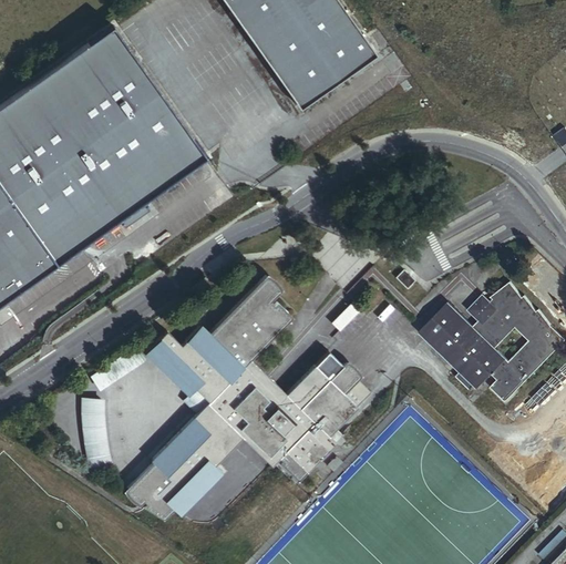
[(223,0),(301,110),(377,57),(337,0),(223,0)]
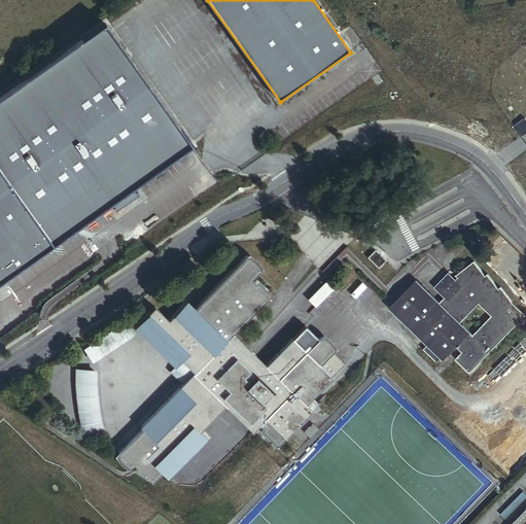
[(137,196),(134,190),(194,148),(106,26),(0,101),(0,285),(113,206),(116,211),(137,196)]
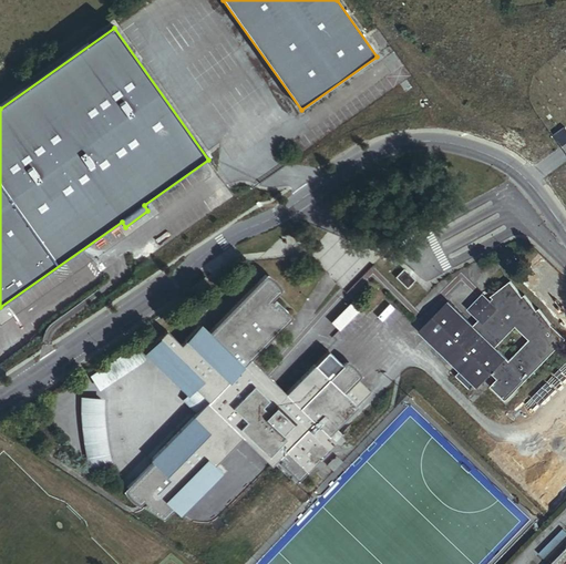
[(409,291),(417,283),(404,273),(397,280),(409,291)]
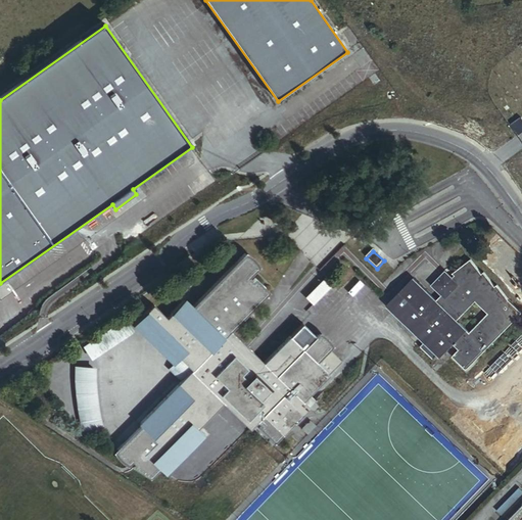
[(305,405),(344,365),(336,357),(331,352),(333,349),(328,342),(325,339),(320,336),(317,339),(304,326),(265,366),(248,349),(232,334),(268,297),(268,294),(268,291),(257,282),(255,284),(250,280),(261,270),(258,267),(255,263),(246,255),(194,310),(186,301),(168,320),(154,308),(134,328),(175,367),(177,365),(189,377),(140,427),(142,429),(116,456),(120,460),(123,464),(128,468),(131,469),(134,471),(136,468),(140,470),(137,473),(144,478),(152,482),(161,472),(168,478),(205,438),(199,432),(224,406),(251,432),(258,426),(263,429),(261,431),(277,446),(312,411),(305,405)]
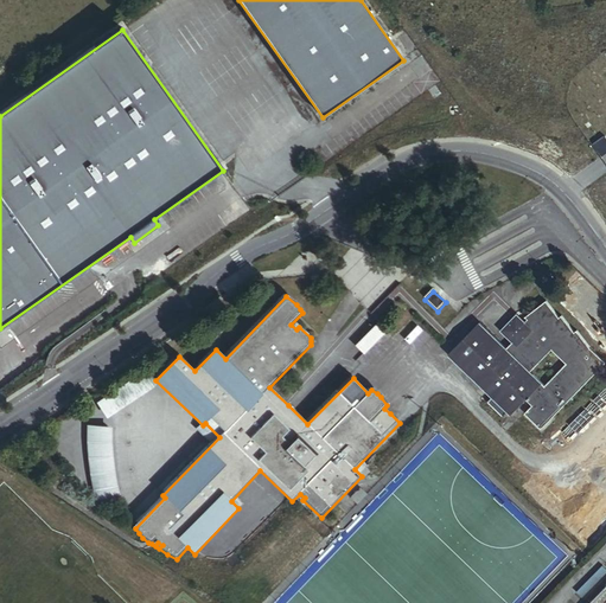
[(543,432),(605,366),(605,363),(591,350),(579,333),(576,335),(563,319),(561,320),(548,303),(527,319),(529,321),(523,328),(516,321),(503,333),(515,345),(508,351),(497,340),(480,326),(450,357),(499,405),(498,405),(493,401),(489,406),(504,421),(510,415),(512,418),(528,403),(535,409),(527,417),(543,432)]
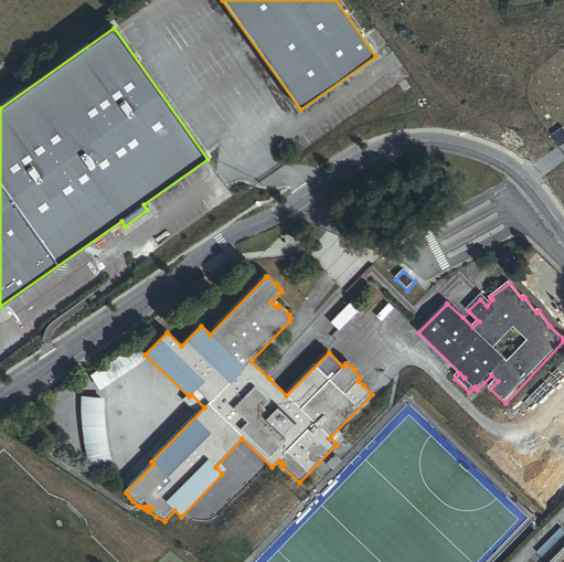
[(340,332),(362,310),(355,303),(333,326),(340,332)]
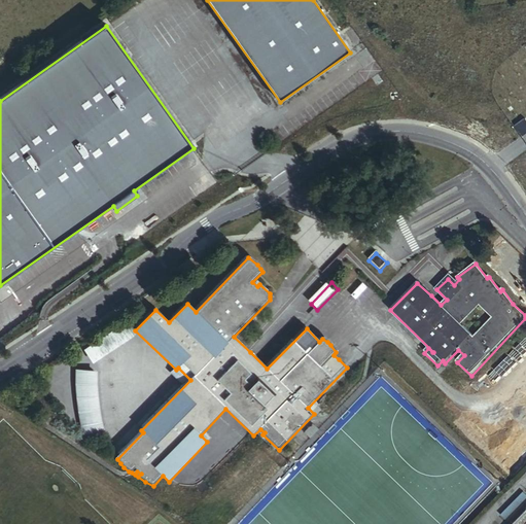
[(447,300),(436,289),(431,295),(441,305),(447,300)]
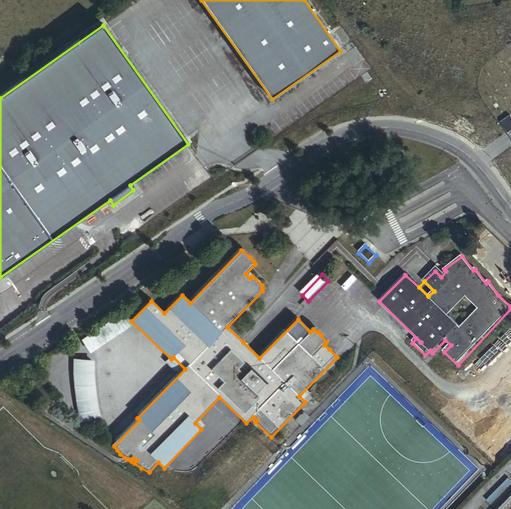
[(90,352),(130,325),(123,315),(83,342),(90,352)]
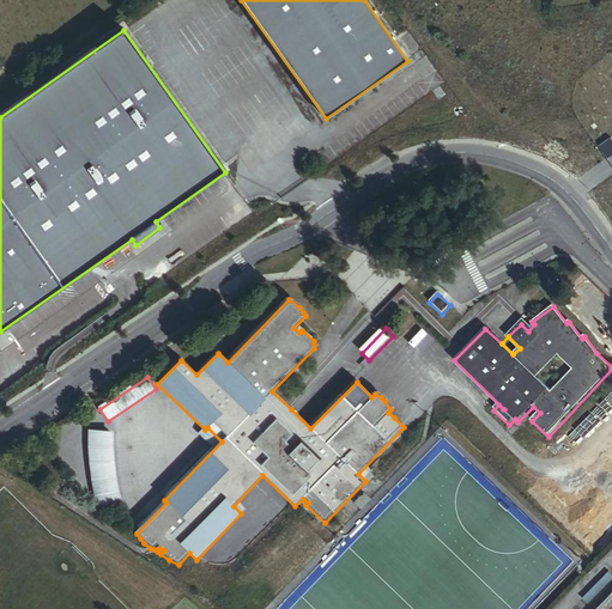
[(110,479),(108,466),(108,455),(109,444),(110,434),(90,431),(89,439),(88,454),(88,469),(89,473),(91,489),(95,500),(102,517),(120,509),(113,489),(110,479)]
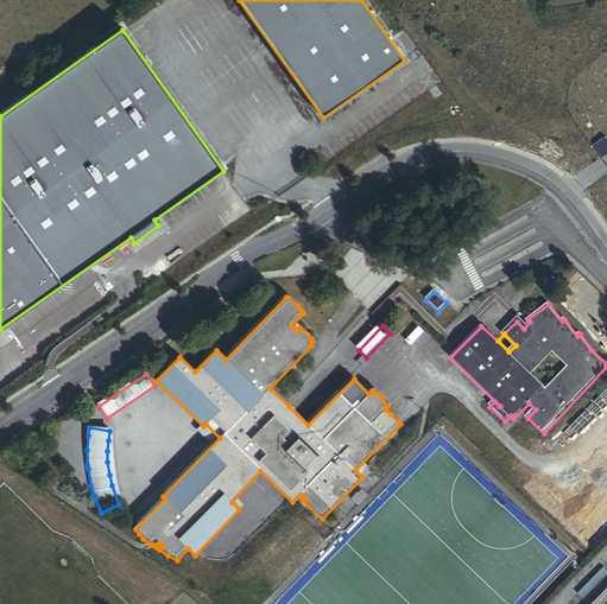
[(606,572),(580,598),(585,603),(606,579),(606,572)]
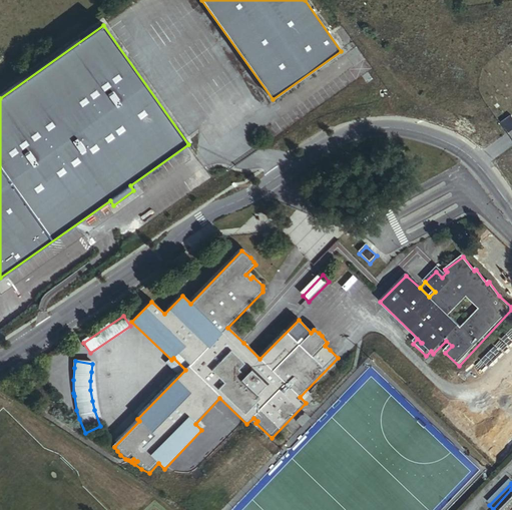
[(511,500),(501,509),(511,509),(511,500)]
